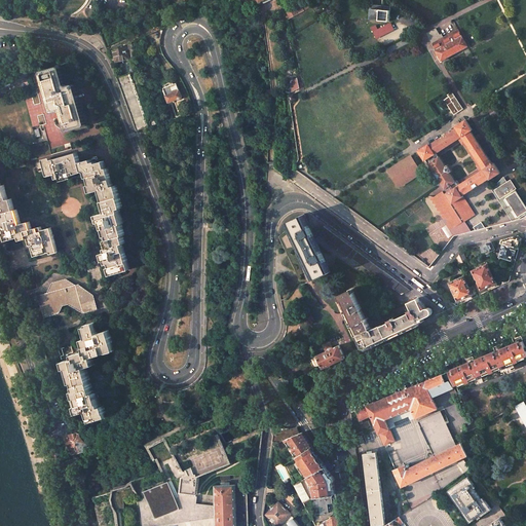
[(286,16),(287,21),(287,20),(304,10),(301,5),(295,8),(288,12),(289,15),(286,16)]
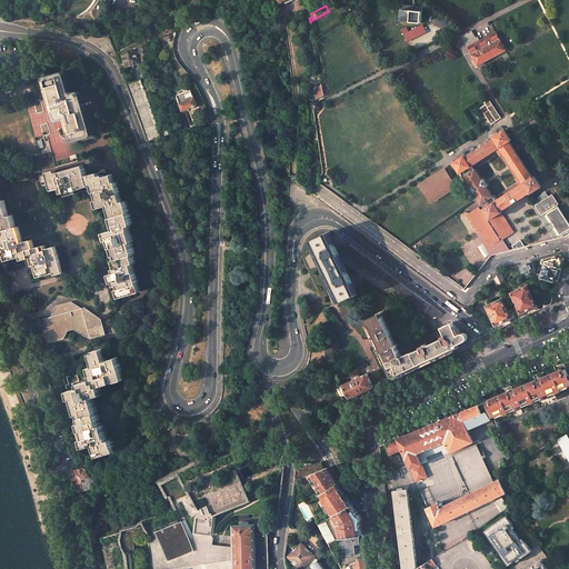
[(400,9),(399,21),(421,23),(421,11),(400,9)]
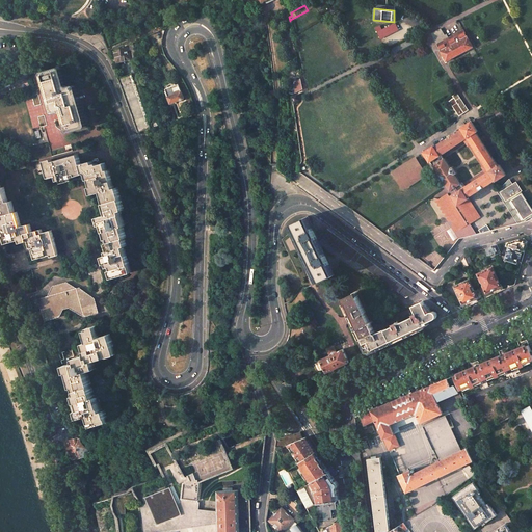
[(375,28),(380,38),(398,29),(395,24),(382,30),(380,26),(375,28)]
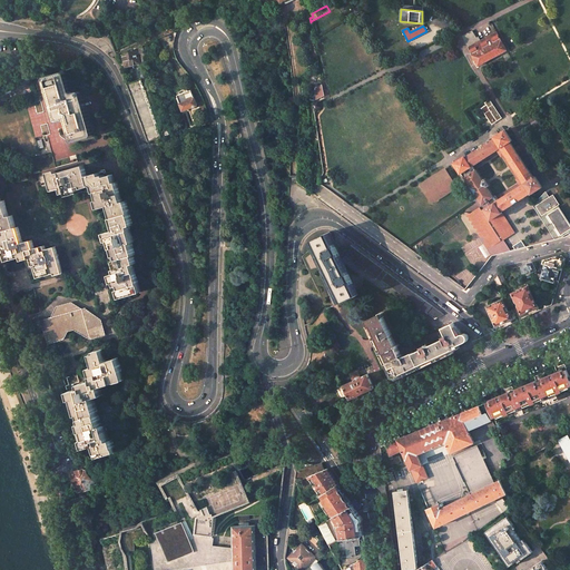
[(462,36),(478,66),(507,50),(497,32),(481,41),(479,37),(477,38),(472,30),(462,36)]
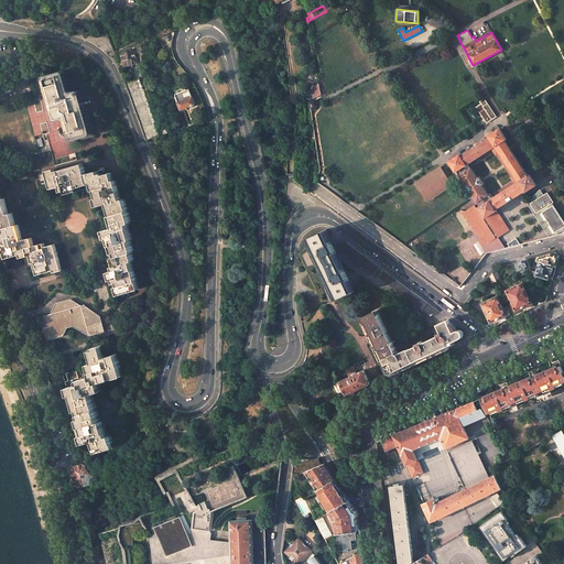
[(134,47),(122,54),(125,66),(138,63),(136,53),(134,49),(134,47)]
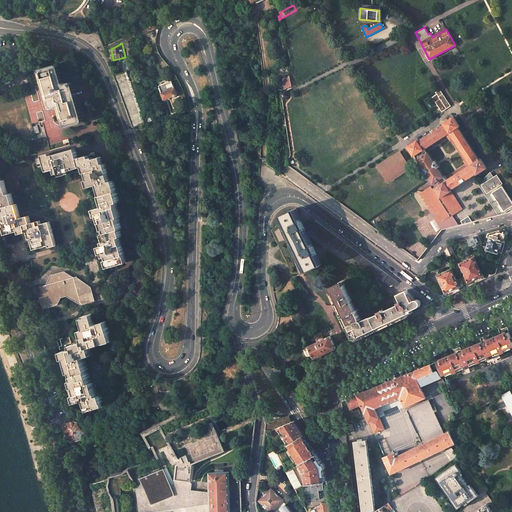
[(66,84),(64,82),(59,66),(57,65),(41,69),(40,71),(47,98),(44,99),(47,107),(49,106),(50,109),(52,110),(58,109),(60,110),(64,126),(66,128),(83,123),(84,121),(73,83),(71,82),(66,84)]
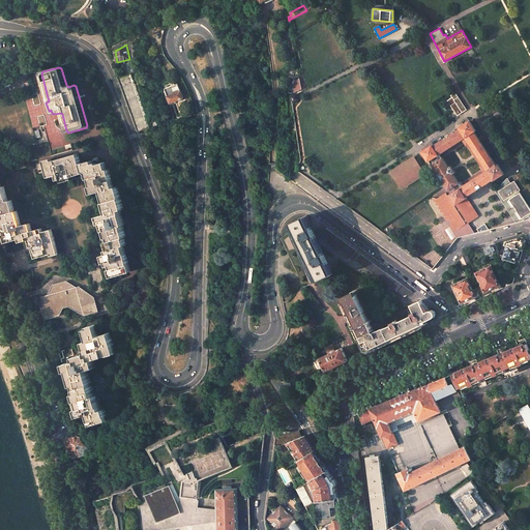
[(149,123),(131,74),(118,78),(138,133),(150,128),(150,127),(149,123)]
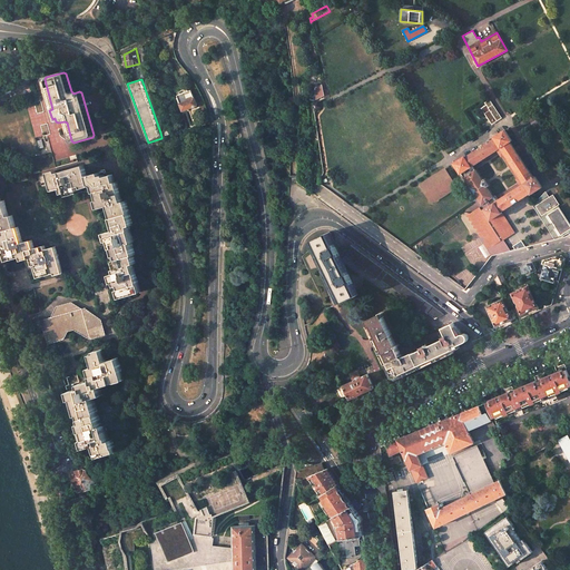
[(192,90),(178,96),(185,110),(198,105),(192,90)]
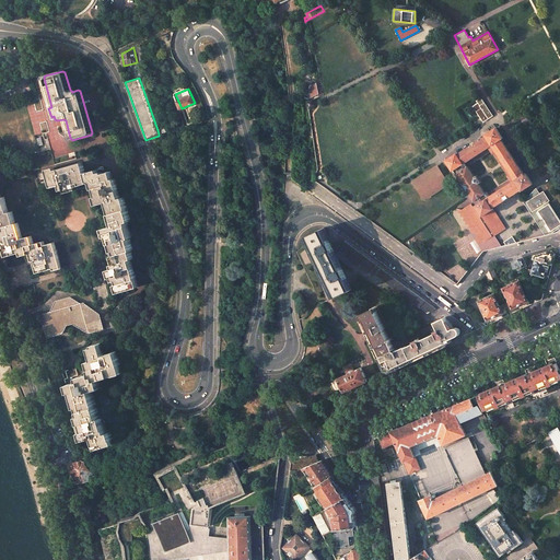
[(474,106),(483,123),(493,116),(485,103),(480,105),(478,103),(474,106)]
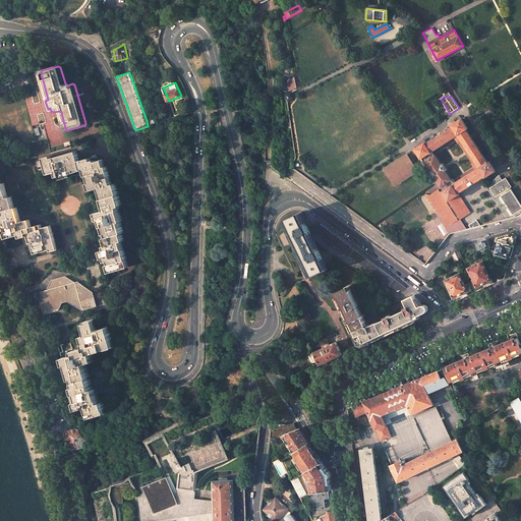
[(415,149),(421,159),(422,158),(444,190),(443,191),(449,200),(453,198),(459,194),(458,193),(484,176),(485,177),(486,177),(496,171),(489,161),(488,162),(488,161),(487,162),(480,152),(473,140),(466,129),(468,128),(462,119),(452,125),(452,126),(426,143),(425,142),(415,149)]
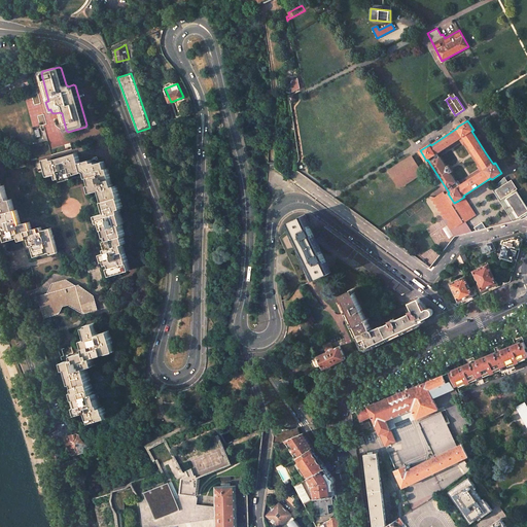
[(479,142),(486,153),(491,150),(483,139),(479,142)]
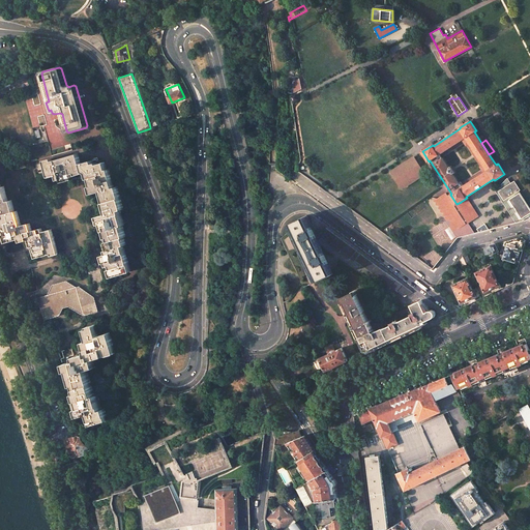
[(81,164),(78,153),(52,162),(51,158),(43,160),(48,175),(55,173),(57,180),(61,179),(61,180),(72,177),(71,174),(75,173),(76,174),(79,173),(80,172),(83,171),(81,164)]
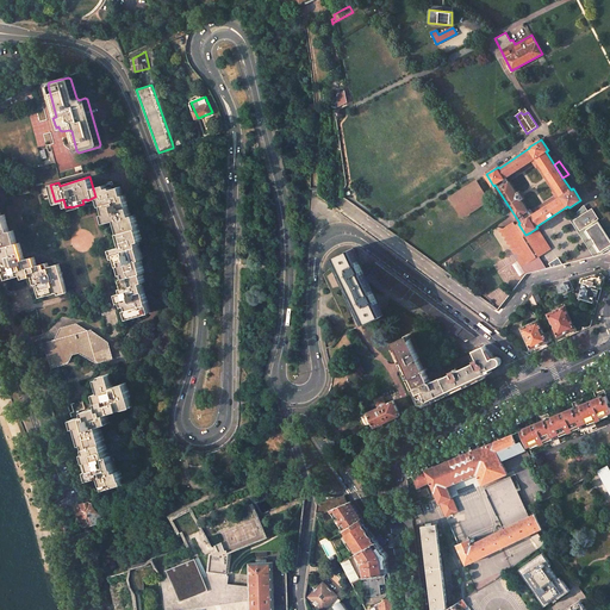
[(477,181),(450,198),(462,216),(489,199),(477,181)]
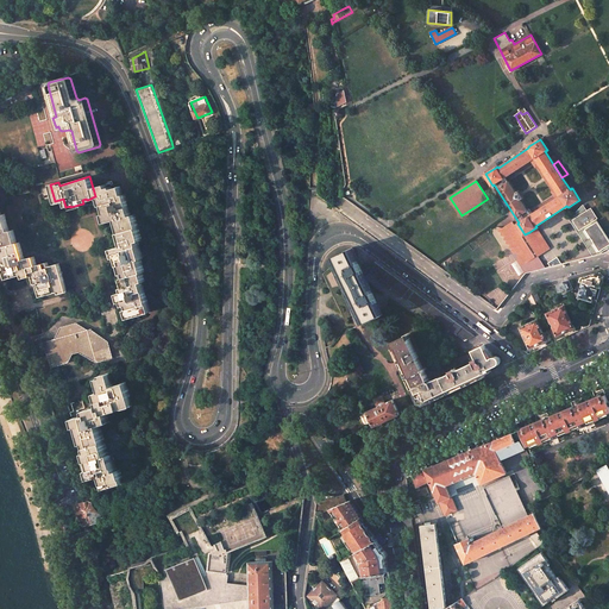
[(107,188),(106,184),(93,188),(95,196),(95,199),(100,196),(107,223),(115,220),(117,225),(119,224),(121,232),(138,227),(135,214),(131,215),(125,194),(123,195),(120,189),(112,192),(111,187),(107,188)]
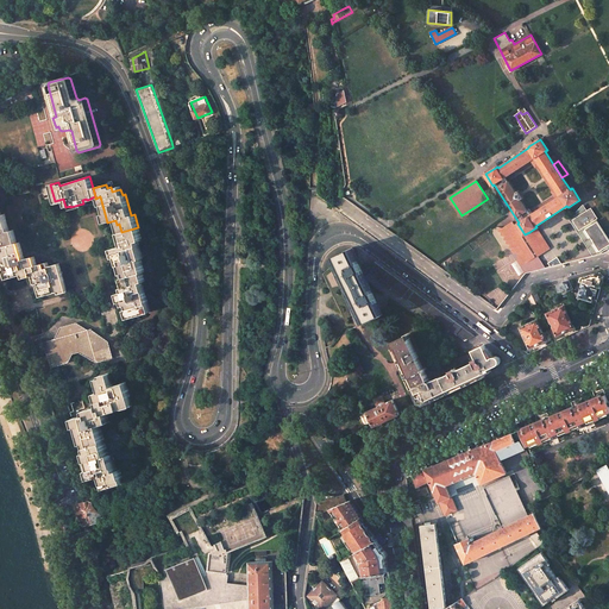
[(572,220),(585,212),(583,207),(570,219),(592,256),(600,255),(598,252),(594,244),(590,238),(584,230),(591,225),(590,223),(578,231),(572,220)]
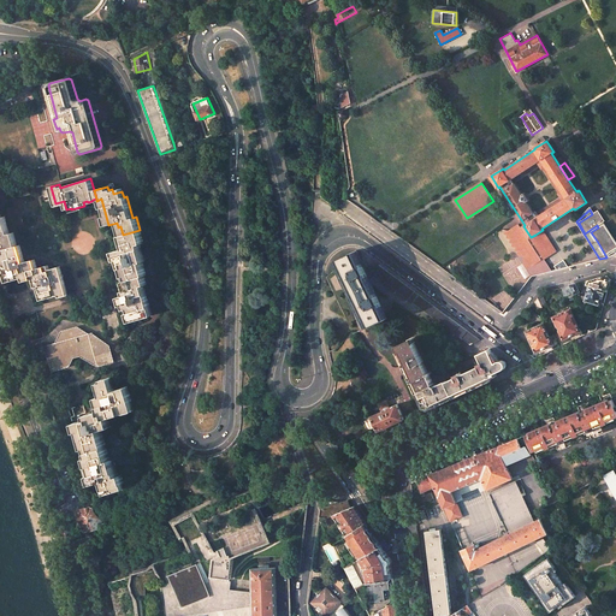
[(604,221),(597,211),(592,214),(579,223),(585,234),(597,225),(598,227),(591,232),(597,241),(599,240),(603,244),(600,247),(605,255),(610,252),(612,255),(615,254),(615,244),(604,224),(602,225),(600,224),(604,221)]
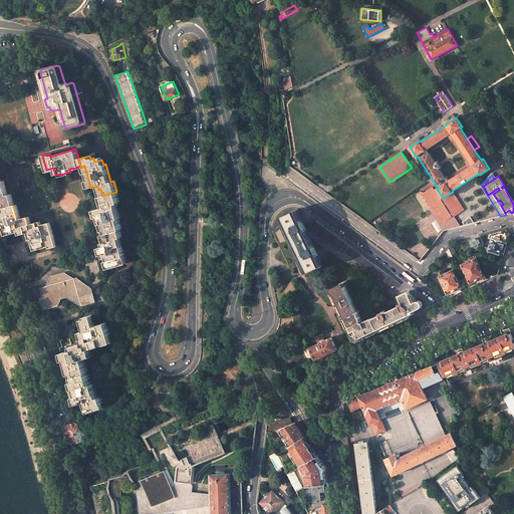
[(1,182),(0,179),(0,208),(0,209),(3,208),(14,205),(11,194),(8,195),(4,181),(1,182)]
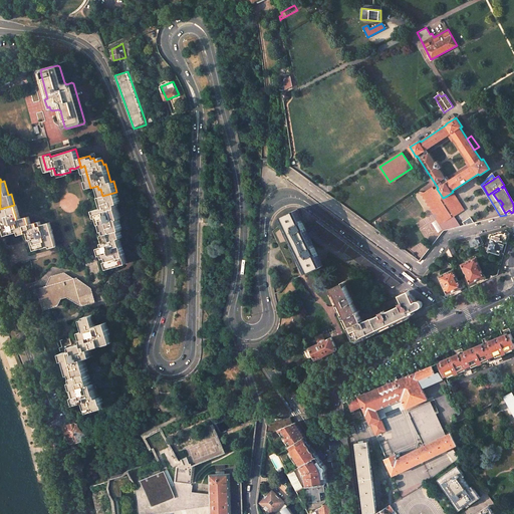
[(465,210),(453,192),(447,196),(443,198),(437,189),(435,190),(433,187),(424,193),(422,192),(421,195),(423,196),(422,199),(426,200),(425,203),(427,204),(426,206),(429,207),(428,210),(431,211),(430,214),(436,215),(434,221),(438,225),(439,224),(445,230),(452,229),(447,220),(454,216),(454,217),(465,210)]
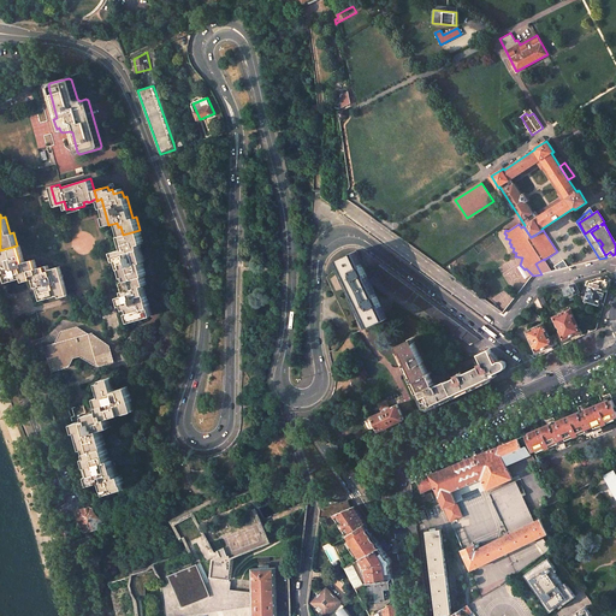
[(143,243),(140,230),(123,235),(125,243),(123,244),(125,249),(116,250),(122,268),(125,267),(129,280),(144,276),(146,276),(142,262),(144,261),(140,244),(143,243)]
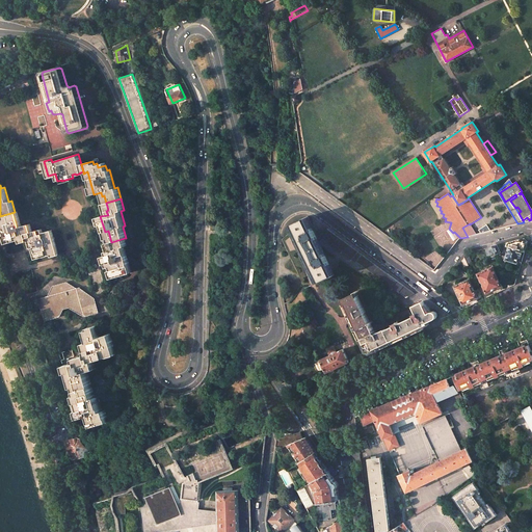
[(23,227),(18,211),(15,212),(3,215),(6,227),(4,228),(7,238),(8,239),(9,242),(21,239),(22,242),(27,241),(25,234),(33,232),(31,223),(23,227)]
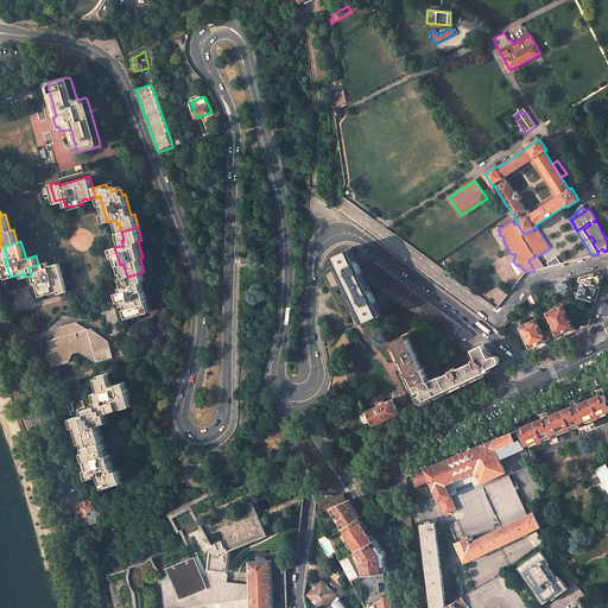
[(330,267),(323,273),(346,323),(347,323),(348,329),(356,325),(363,321),(334,257),(352,248),(352,247),(327,259),(330,267)]
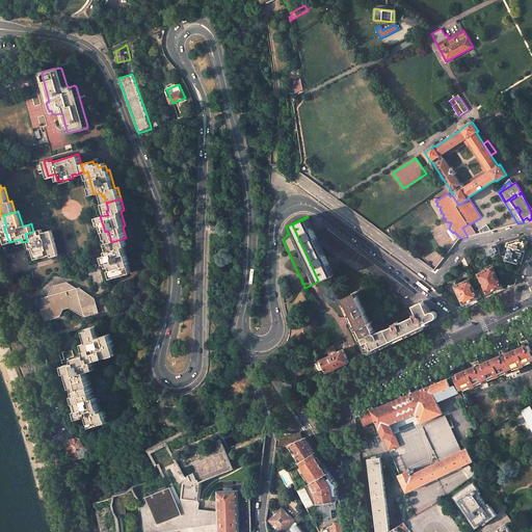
[(318,281),(319,282),(335,274),(334,272),(327,258),(317,235),(308,217),(292,224),(318,281)]
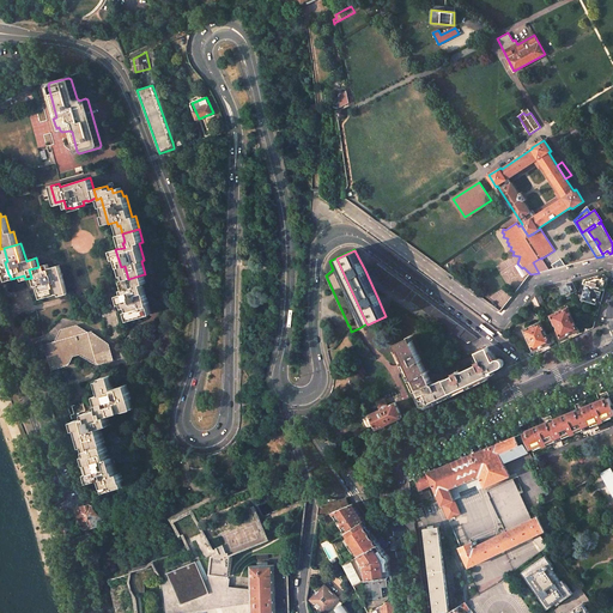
[(539,273),(550,269),(541,259),(541,258),(533,262),(539,273)]
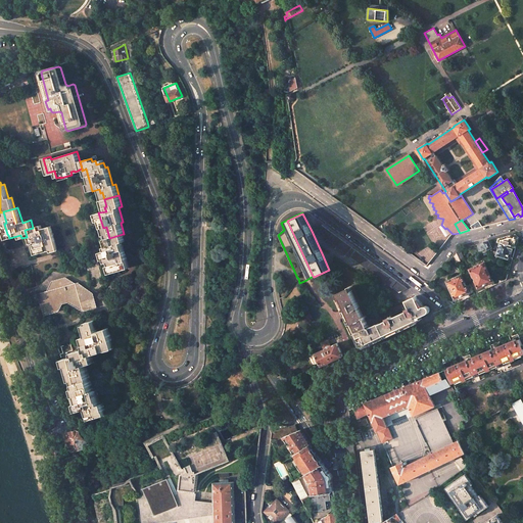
[(473,229),(482,227),(478,221),(471,226),(473,229)]
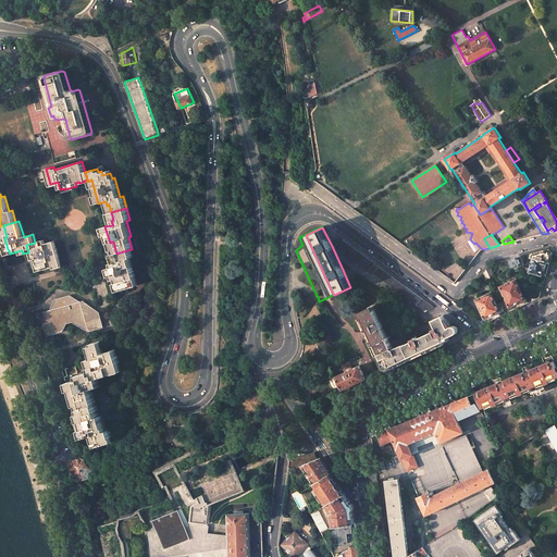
[(47,243),(46,239),(35,243),(26,245),(28,252),(32,251),(33,256),(32,257),(33,260),(36,259),(39,271),(61,264),(53,242),(47,243)]
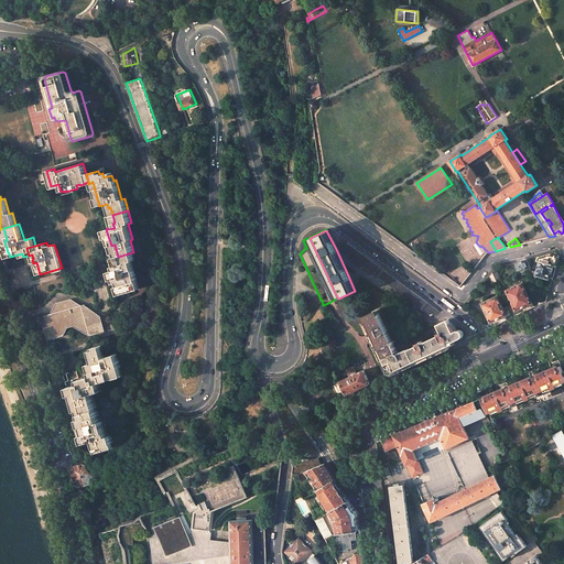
[(342,250),(431,316),(440,312),(347,242),(342,250)]
